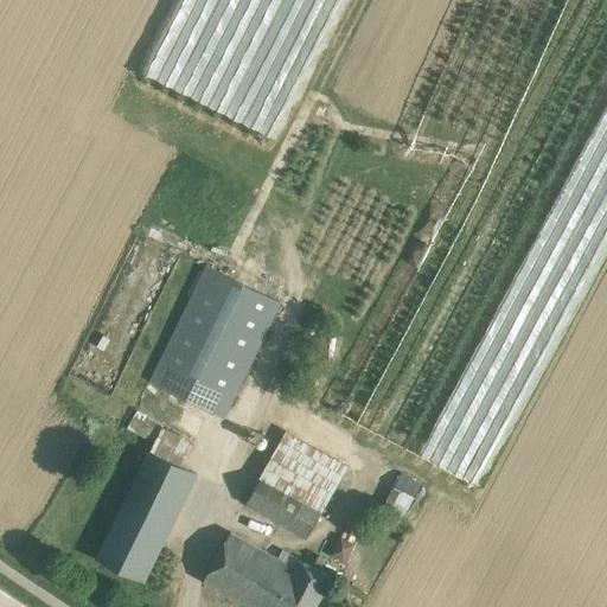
[(151,379),(225,417),(282,302),(208,266),(151,379)]
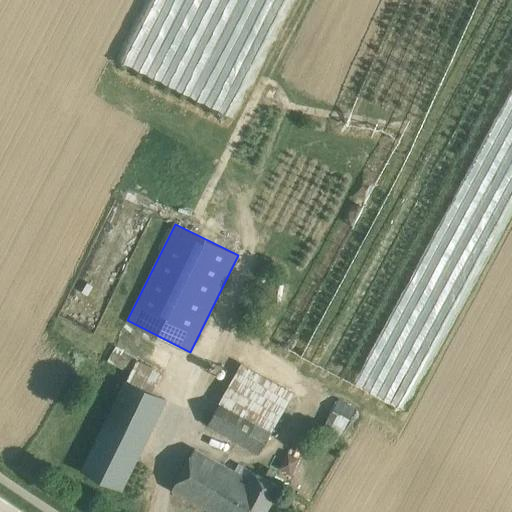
[(122,489),(158,417),(167,398),(155,392),(166,371),(137,358),(118,346),(112,357),(133,368),(83,470),(122,489)]
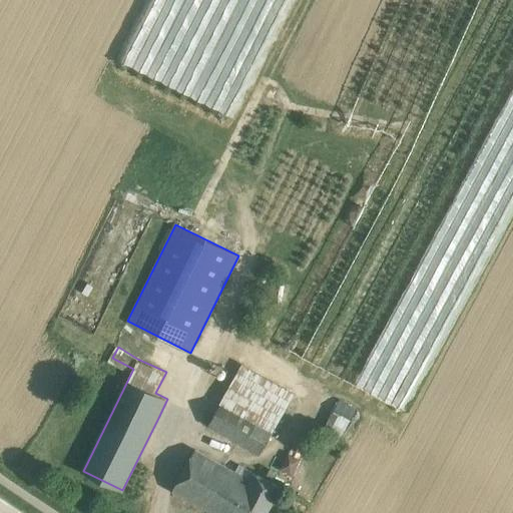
[(258,454),(292,391),(240,363),(206,427),(258,454)]
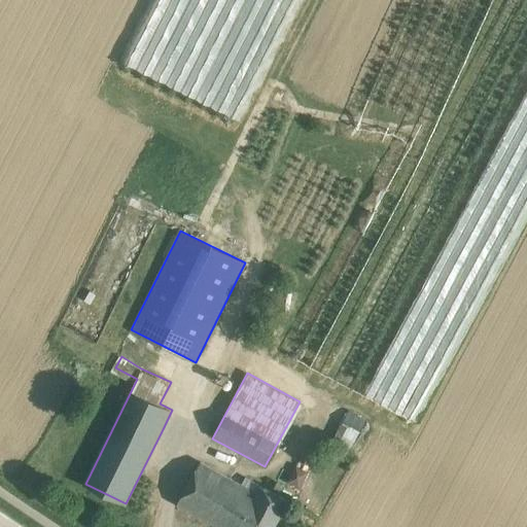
[(357,436),(366,420),(349,411),(340,427),(357,436)]
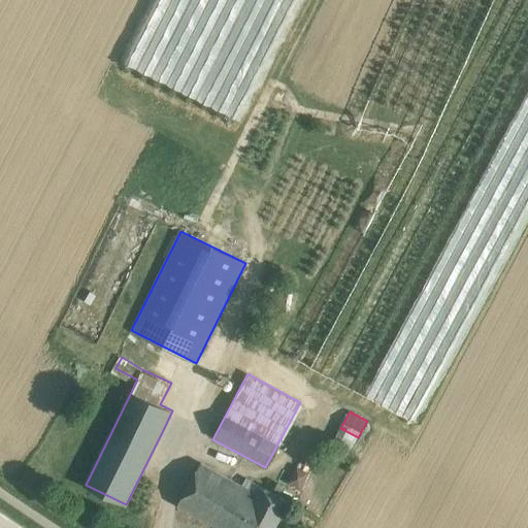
[(273,527),(288,502),(260,486),(256,494),(200,463),(177,504),(218,527),(273,527)]
